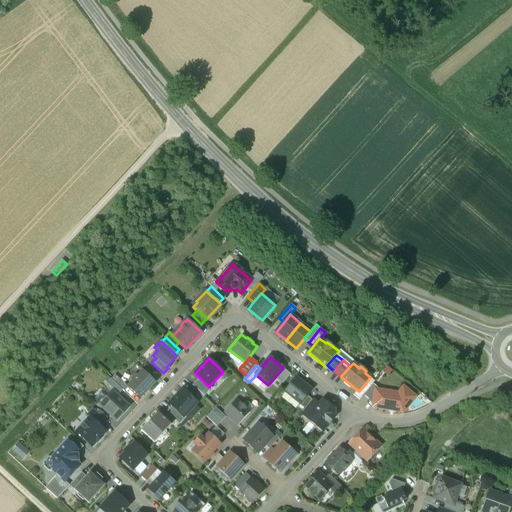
[(142,368),(137,374),(135,372),(129,378),(131,380),(126,385),(128,387),(140,399),(157,382),(142,368)]
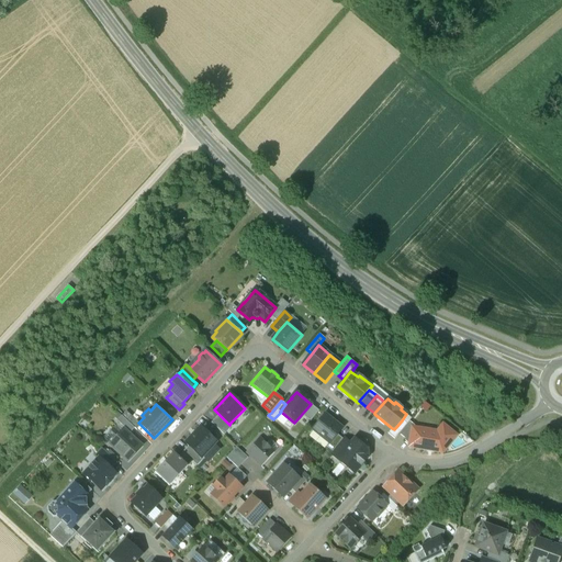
[(138,423),(126,412),(122,416),(135,428),(136,430),(141,425),(138,423)]
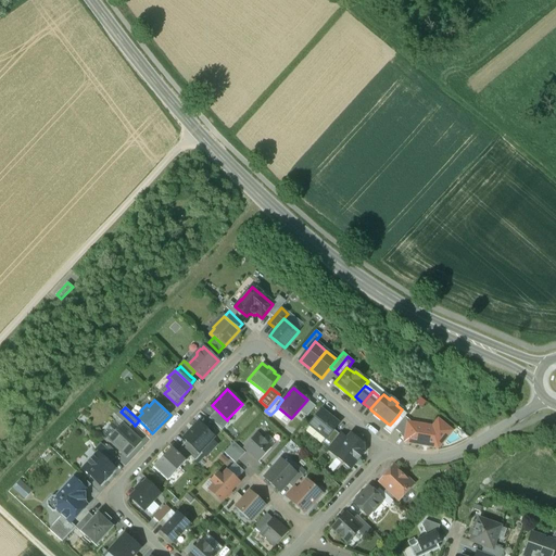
[(336,418),(323,407),(307,425),(326,440),(333,430),(340,422),(336,418)]
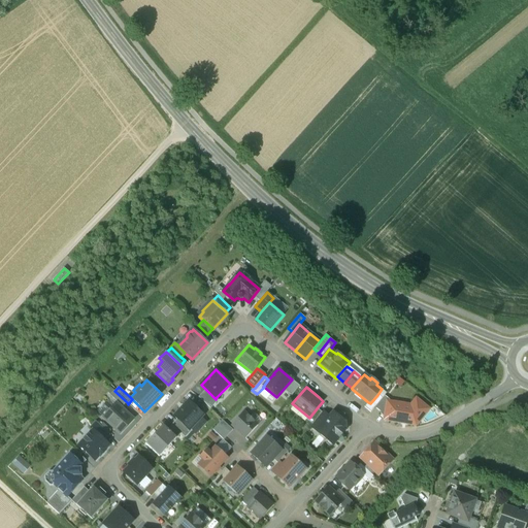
[(216,399),(206,390),(198,397),(210,408),(219,400),(216,398),(216,399)]
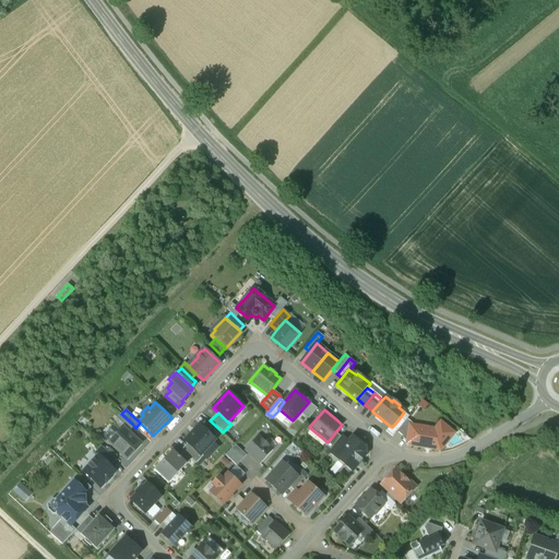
[(121,414),(117,419),(129,431),(134,426),(121,414)]
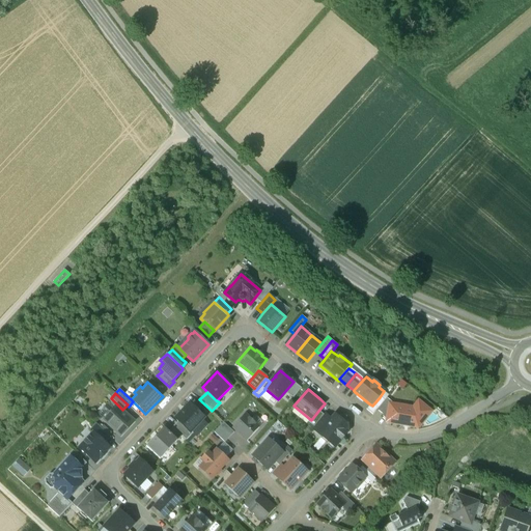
[(380,397),(372,406),(370,404),(366,410),(372,415),(376,410),(385,400),(380,397)]
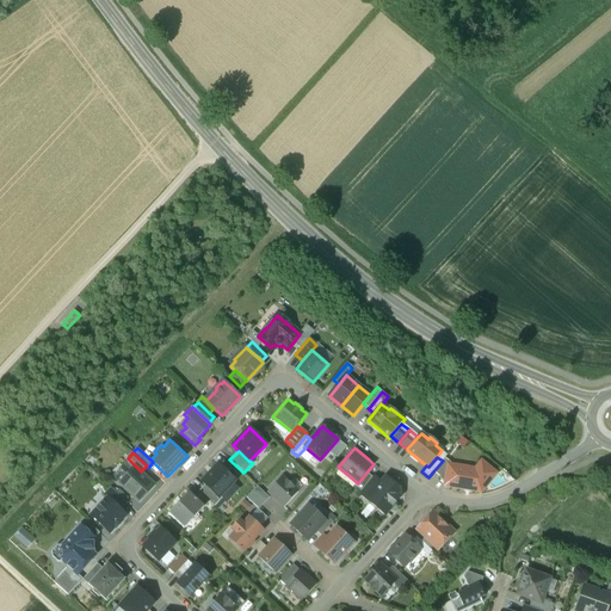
[(443,461),(433,471),(440,477),(439,479),(445,483),(448,466),(450,466),(451,463),(445,458),(443,461)]
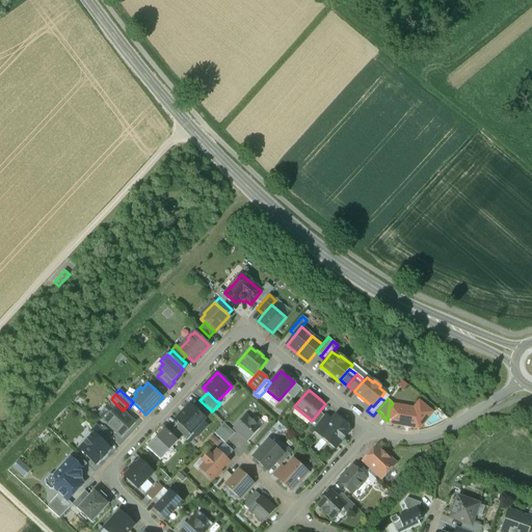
[(392,405),(390,405),(388,421),(387,423),(419,429),(432,413),(419,402),(413,410),(402,409),(402,407),(392,405)]
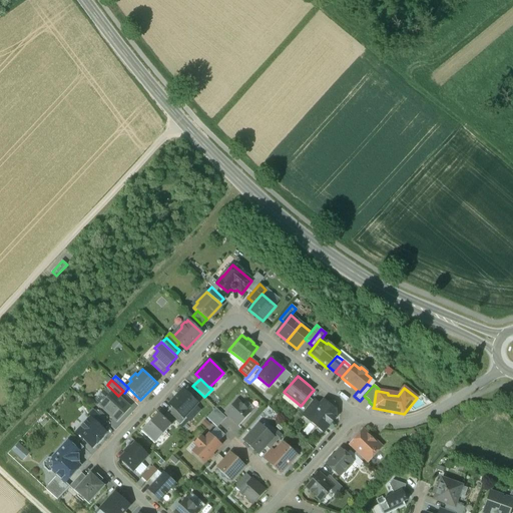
[(197,404),(182,390),(169,404),(172,407),(184,418),(197,404)]
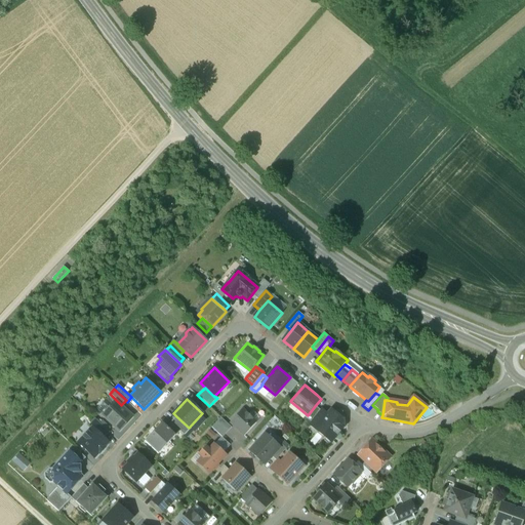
[(132,417),(116,402),(103,415),(119,431),(132,417)]
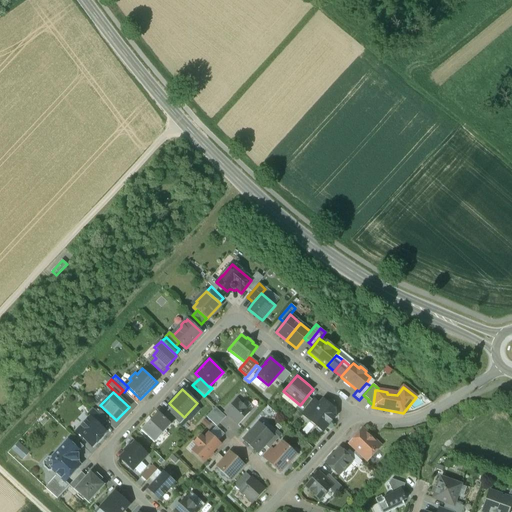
[(312,400),(307,396),(300,405),(297,407),(303,411),(312,400)]
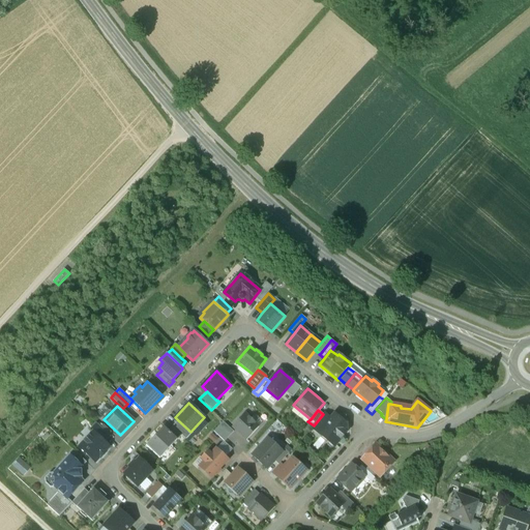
[(314,425),(312,428),(319,434),(330,419),(324,413),(323,414),(314,425)]
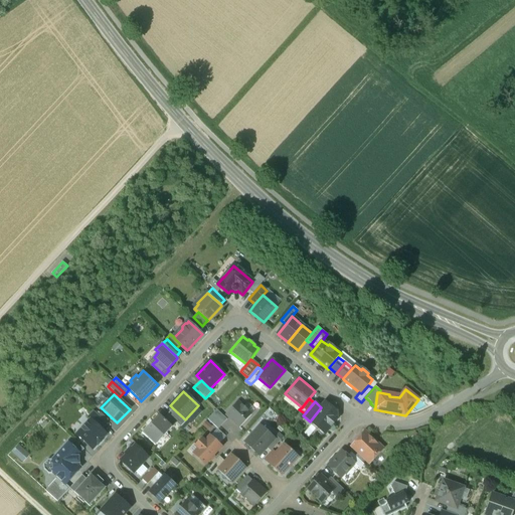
[(238,402),(225,414),(232,420),(234,422),(234,423),(239,427),(251,414),(238,402)]
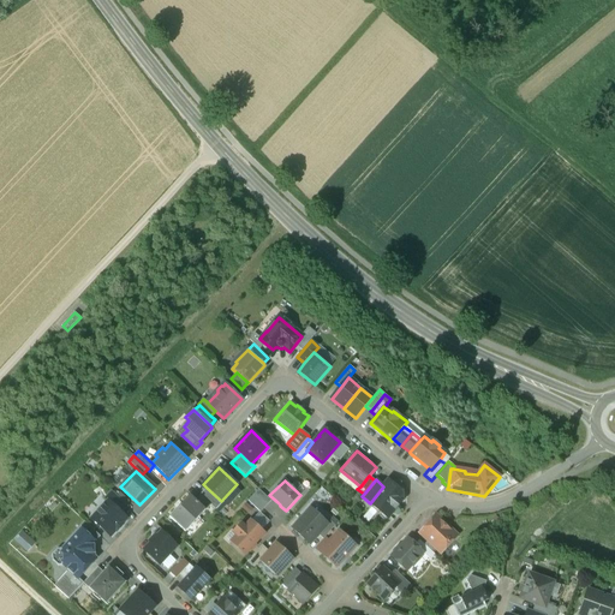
[(401,491),(388,481),(383,487),(370,503),(381,512),(380,517),(383,520),(388,518),(402,501),(401,491)]
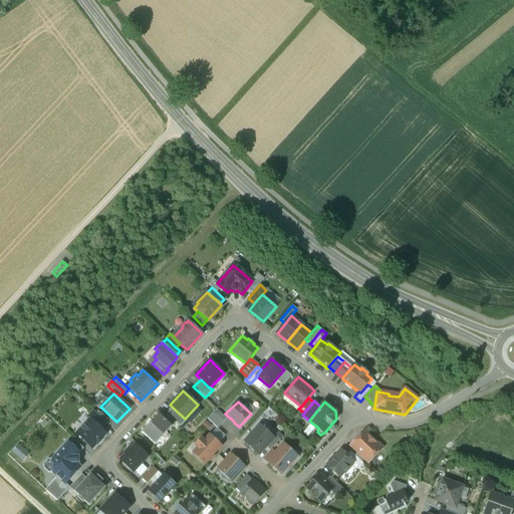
[(185,419),(173,408),(168,414),(176,422),(181,426),(186,420),(185,419)]
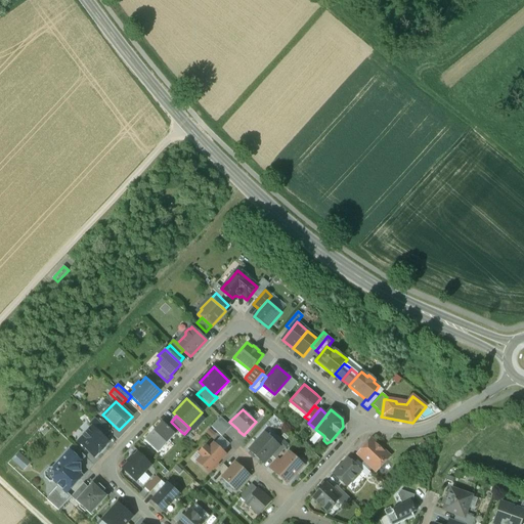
[(220,417),(211,427),(222,437),(231,427),(220,417)]
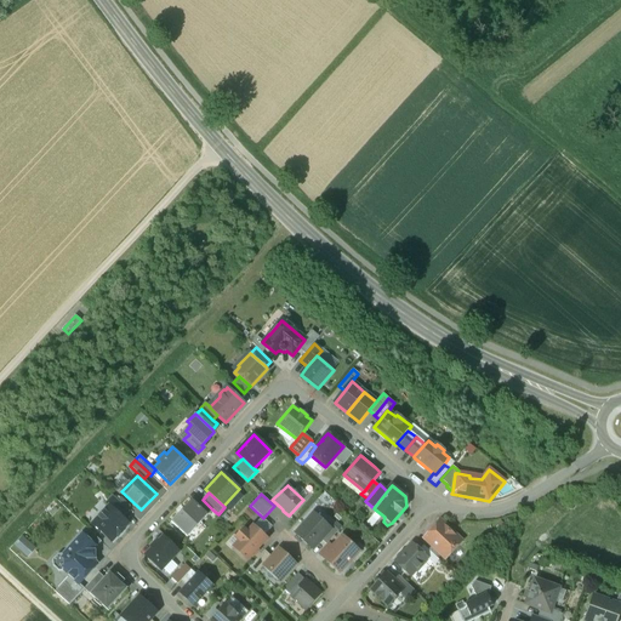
[(130,512),(113,496),(106,505),(109,507),(109,506),(123,519),(130,512)]
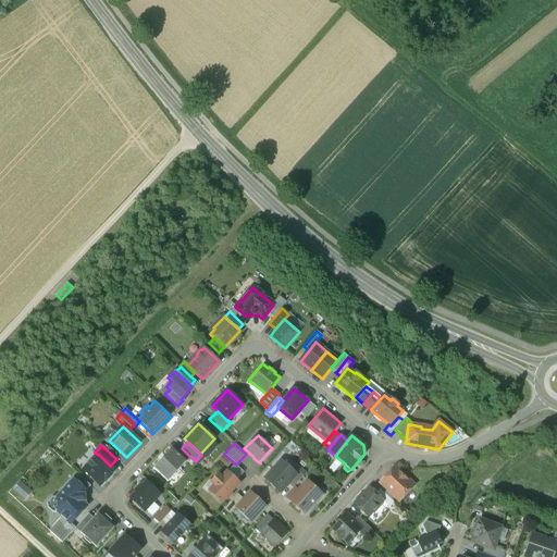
[(164,456),(160,460),(160,461),(153,468),(168,482),(186,462),(176,453),(172,448),(165,456),(164,456)]
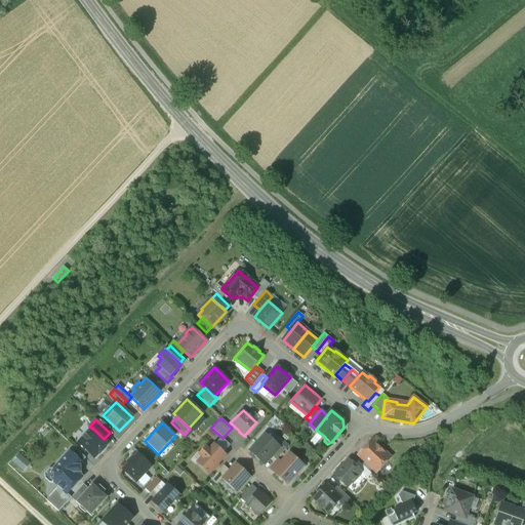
[(179,431),(171,422),(166,427),(175,436),(179,431)]
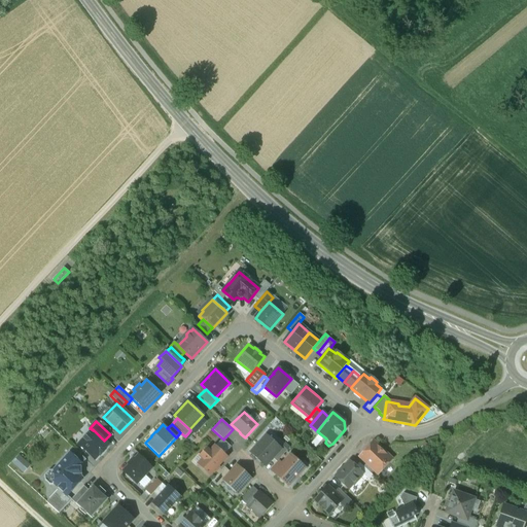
[(104,441),(93,429),(93,430),(84,438),(86,441),(80,447),(95,459),(108,445),(104,441)]
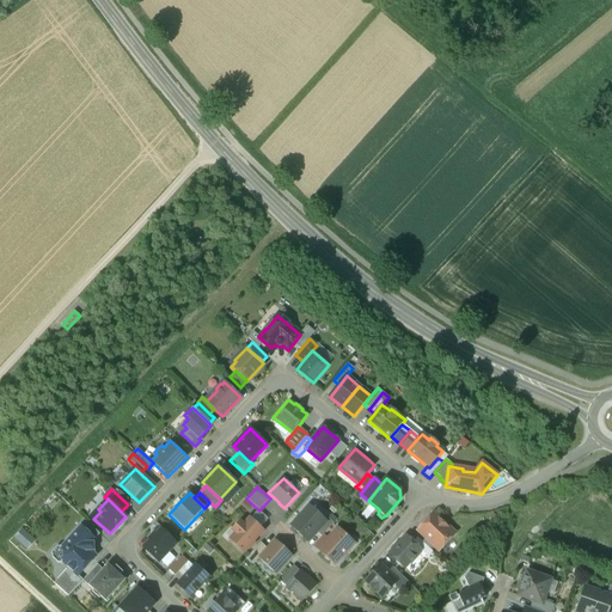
[(325,521),(310,507),(292,526),(300,533),(301,533),(303,536),(307,540),(316,531),(325,521)]
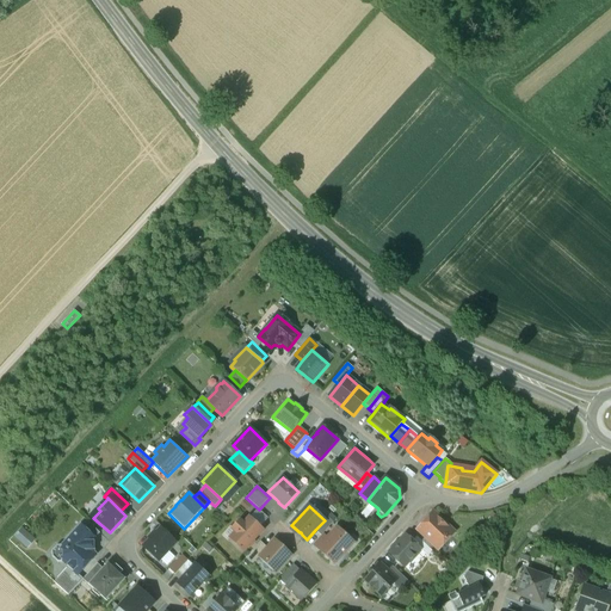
[(452,534),(432,514),(419,529),(439,548),(452,534)]
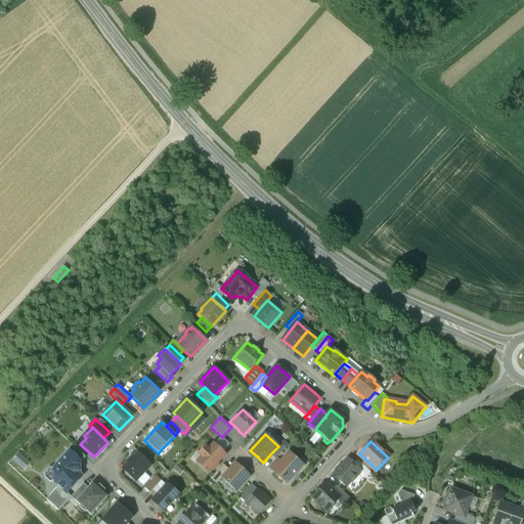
[(278,446),(270,454),(275,460),(276,459),(286,448),(280,443),(278,446)]
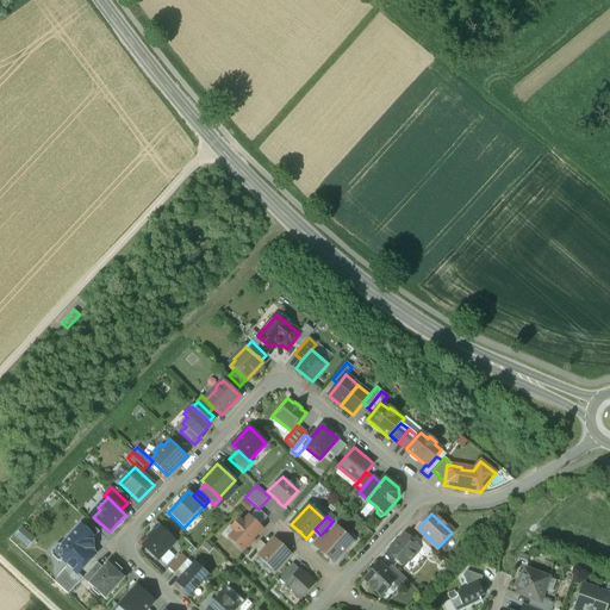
[(249,517),(243,523),(240,521),(232,528),(236,531),(230,537),(243,549),(261,529),(249,517)]
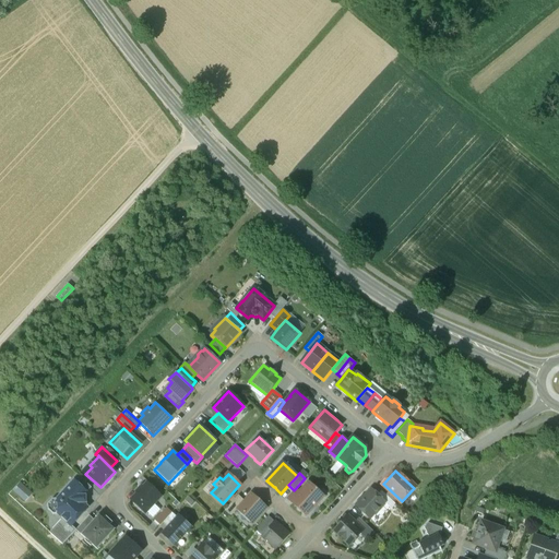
[(91,488),(81,478),(76,484),(86,492),(91,488)]
